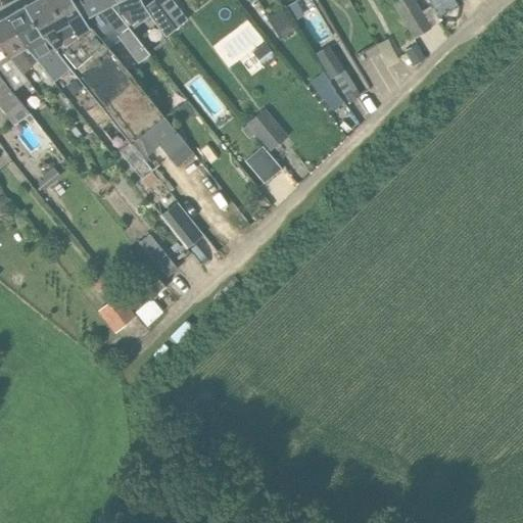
[(55,49),(75,38),(45,0),(36,0),(22,7),(41,37),(45,35),(55,49)]
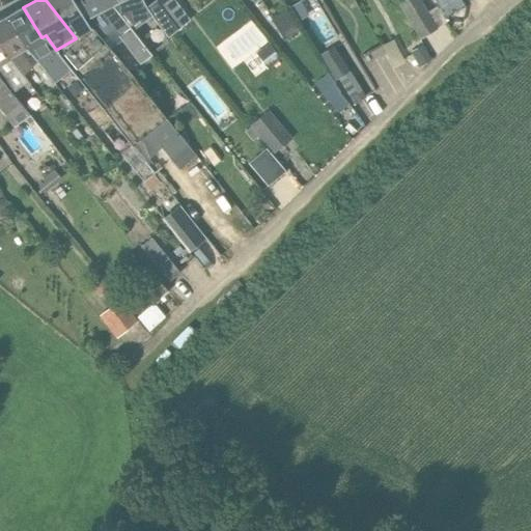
[(172,160),(189,145),(165,118),(136,80),(93,29),(74,0),(46,0),(76,38),(150,133),(172,160)]
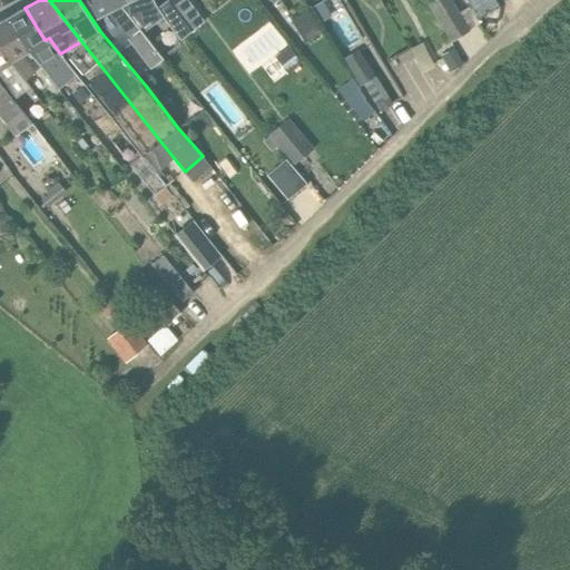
[(143,33),(120,7),(117,0),(87,0),(97,18),(107,13),(128,40),(128,39),(151,68),(163,59),(143,33)]
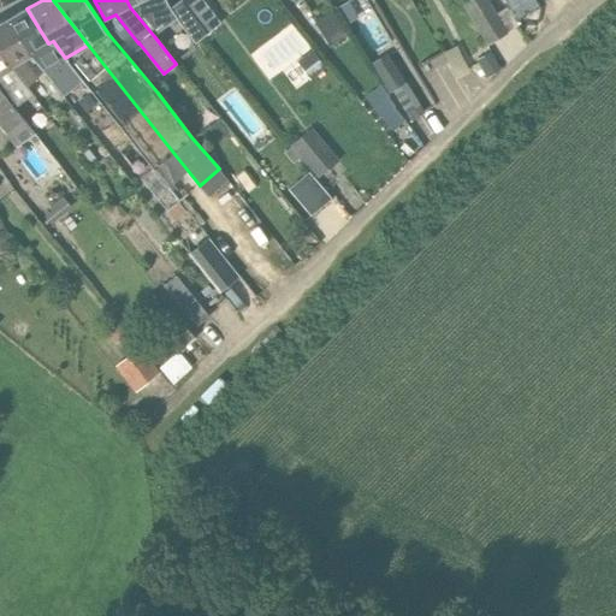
[(164,0),(126,0),(130,7),(154,36),(176,18),(170,10),(164,0)]
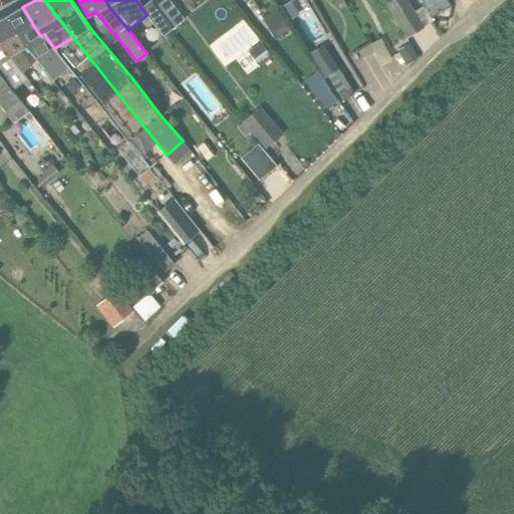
[(164,36),(184,20),(168,0),(151,0),(142,8),(147,15),(164,36)]
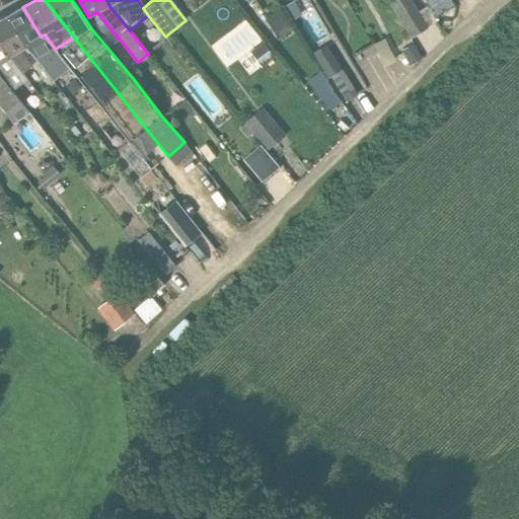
[(411,39),(428,28),(411,0),(404,0),(392,8),(411,39)]
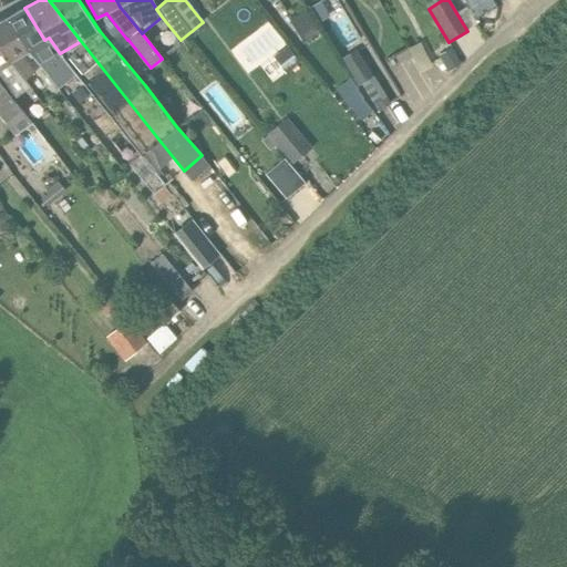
[(44,40),(24,8),(6,19),(29,50),(48,75),(58,89),(76,75),(65,61),(60,53),(49,38),(44,40)]
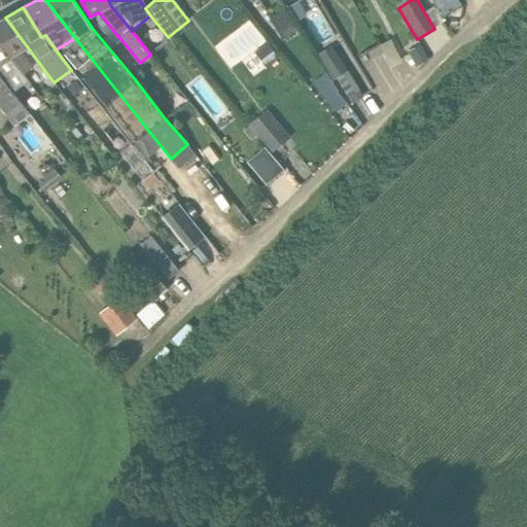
[(20,51),(26,48),(27,46),(5,18),(0,20),(0,44),(23,75),(33,67),(20,51)]
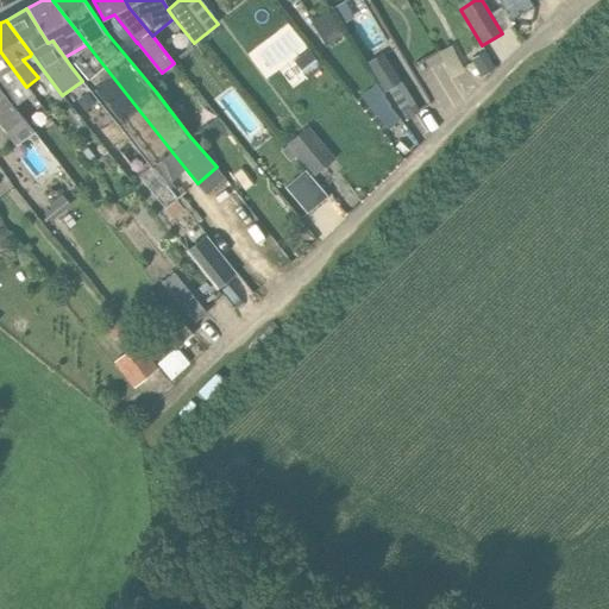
[(87,44),(64,57),(70,66),(82,81),(152,167),(154,169),(173,152),(87,44)]
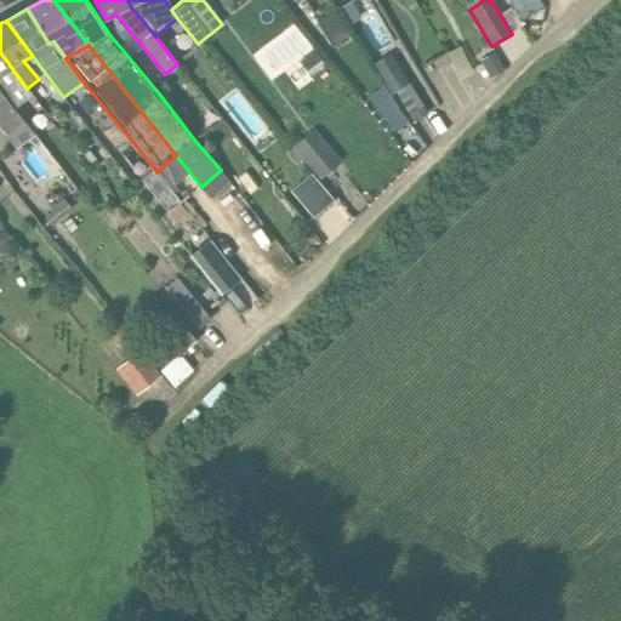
[(0,90),(15,109),(33,95),(27,89),(0,52),(0,90)]
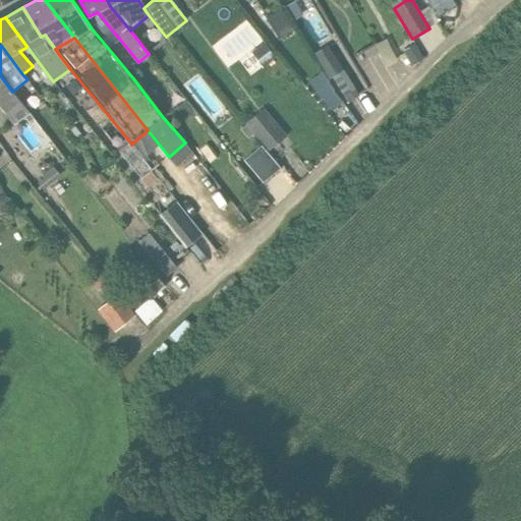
[(264,66),(275,57),(264,45),(253,54),(264,66)]
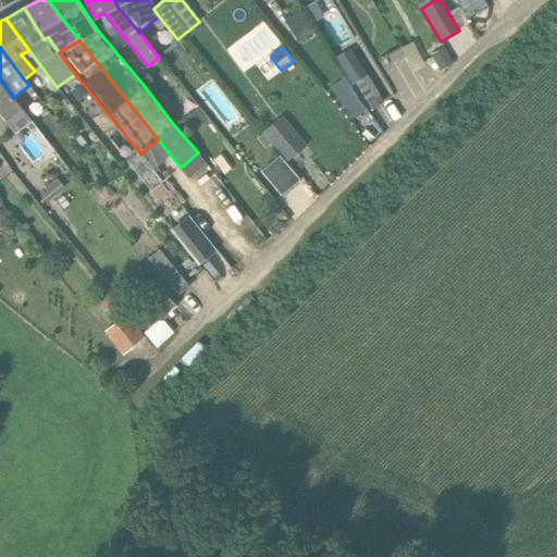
[(441,70),(453,63),(443,48),(432,56),(441,70)]
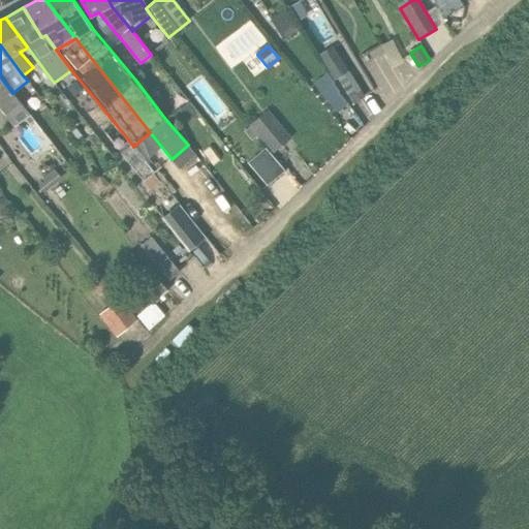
[(335,80),(348,71),(333,47),(319,56),(335,80)]
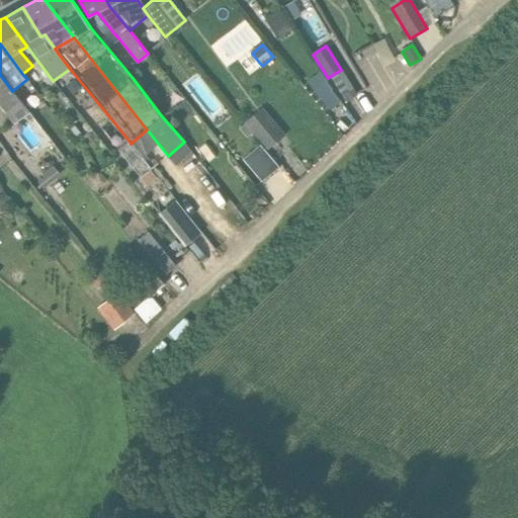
[(12,91),(0,75),(0,106),(13,124),(25,116),(31,124),(36,121),(12,91)]
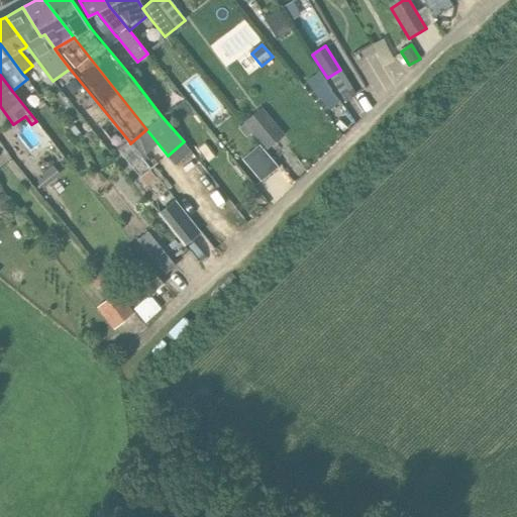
[(331,93),(322,100),(331,113),(341,106),(331,93)]
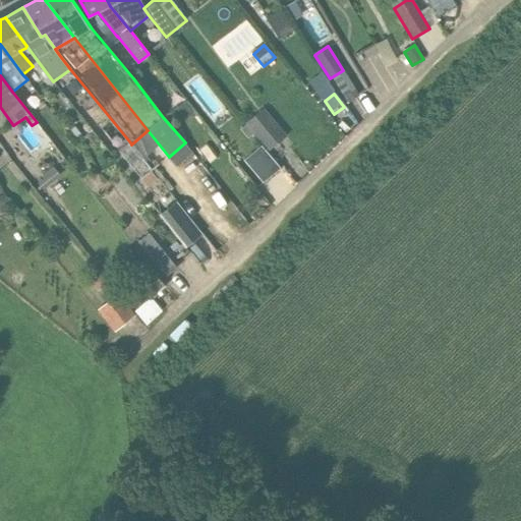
[(266,148),(284,132),(265,109),(246,124),(266,148)]
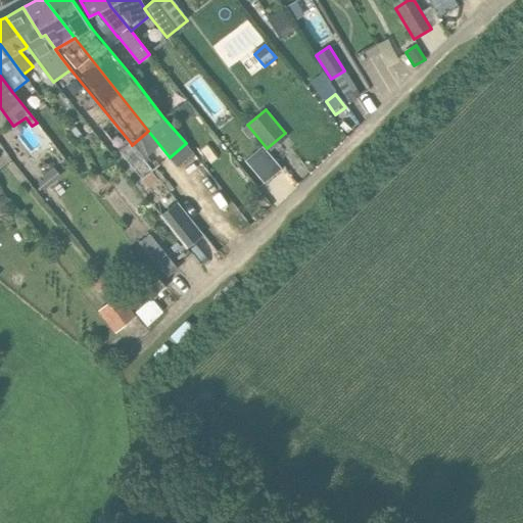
[(77,140),(83,136),(74,125),(67,130),(77,140)]
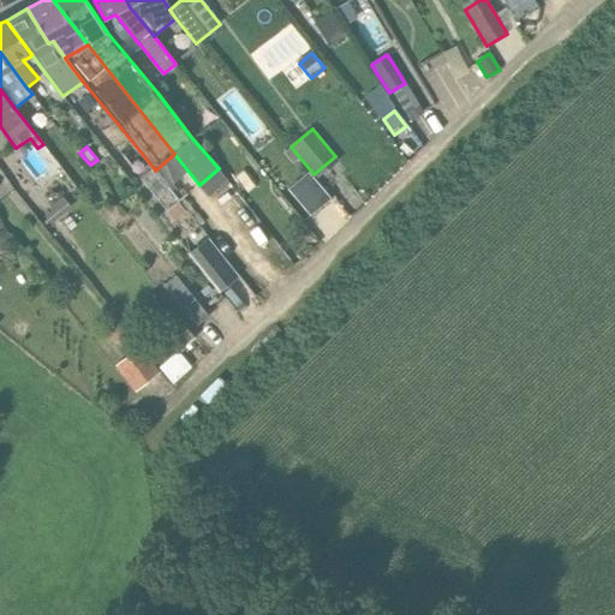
[(209,252),(196,263),(208,278),(221,268),(209,252)]
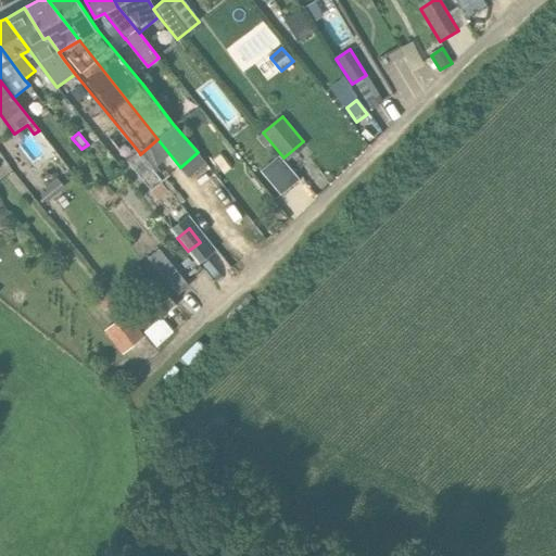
[(176,297),(188,287),(159,250),(147,260),(176,297)]
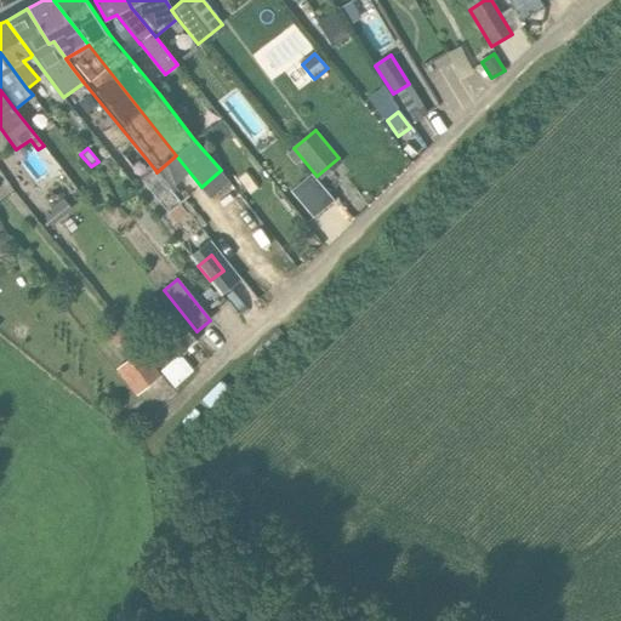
[(118,349),(130,339),(119,326),(107,337),(118,349)]
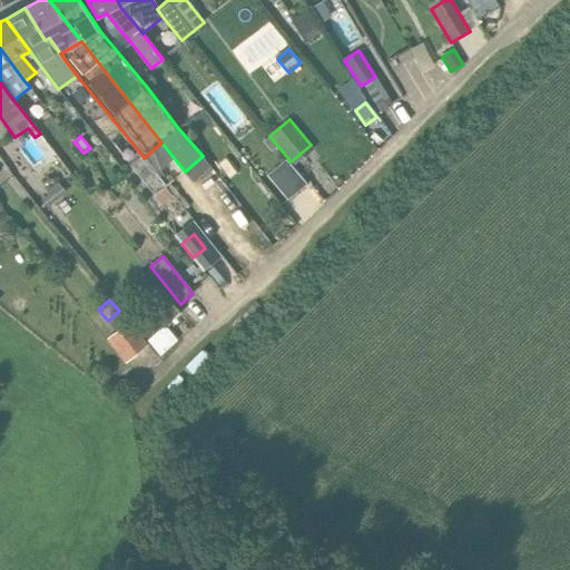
[(125,365),(149,346),(130,322),(106,341),(125,365)]
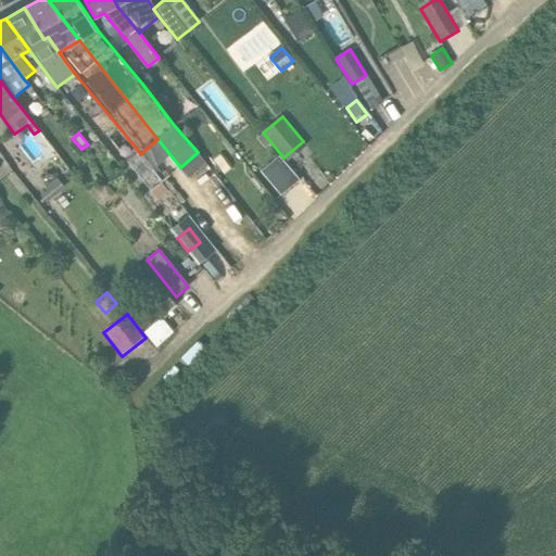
[(156,348),(173,332),(161,317),(144,332),(156,348)]
